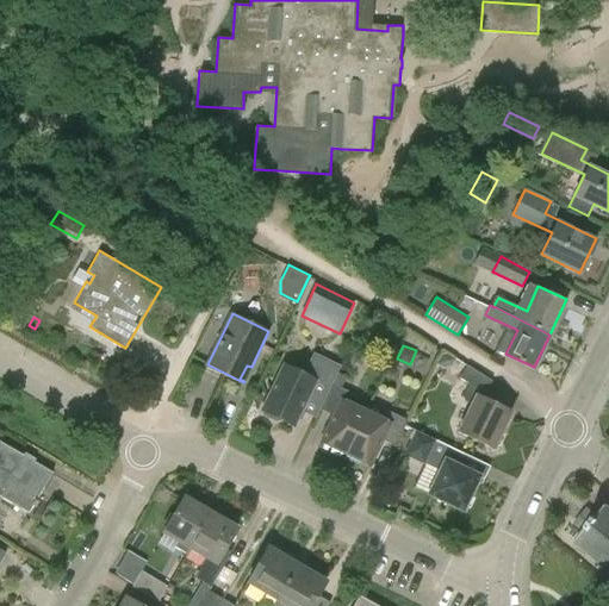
[(442,364),(451,363),(454,356),(447,351),(441,353),(437,360),(442,364)]
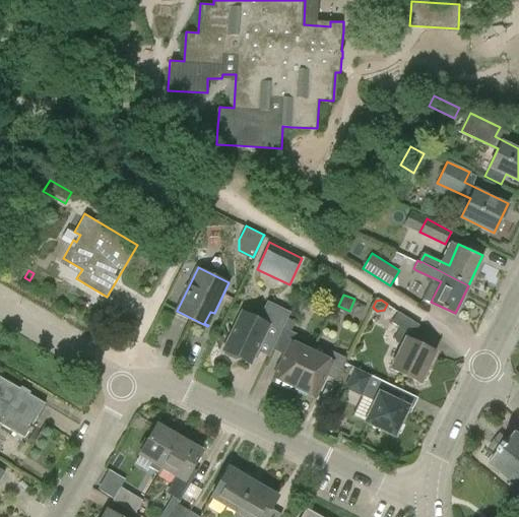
[(240,356),(244,358),(251,362),(254,356),(257,358),(261,349),(268,352),(288,311),(268,301),(259,319),(242,311),(230,334),(223,348),(225,352),(235,358),(240,356)]
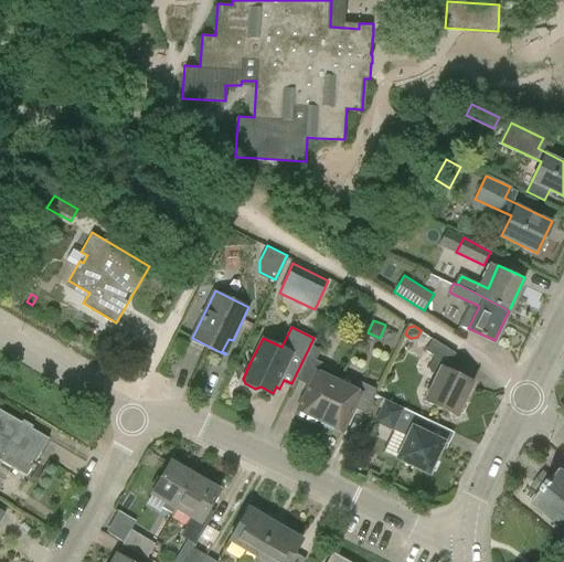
[(457,414),(472,381),(446,368),(448,362),(456,351),(434,337),(426,348),(435,353),(428,366),(431,370),(437,373),(425,399),(457,414)]
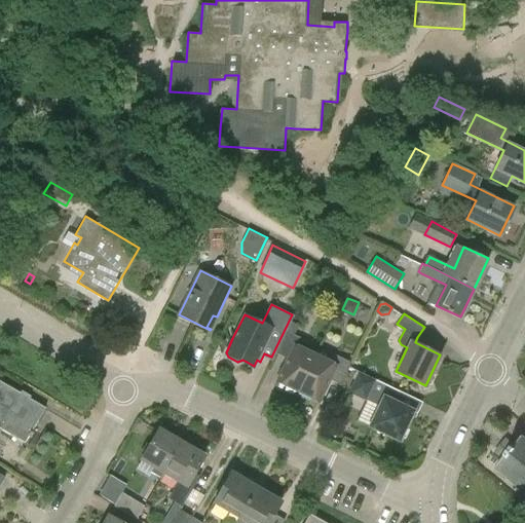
[(288,358),(276,380),(298,390),(316,353),(304,348),(308,340),(289,330),(277,352),(288,358)]
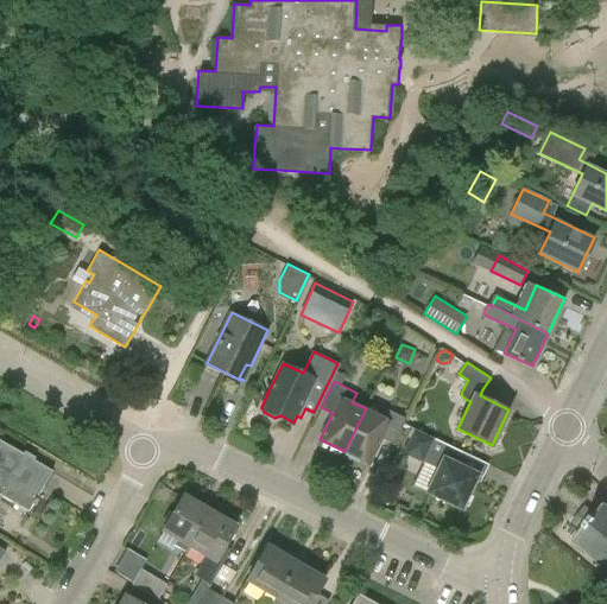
[(383,405),(378,414),(366,408),(345,451),(368,463),(381,437),(396,443),(408,418),(383,405)]
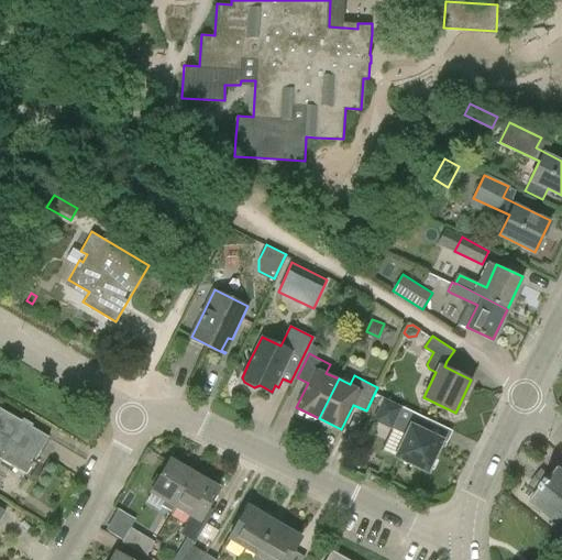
[(422,429),(429,417),(389,398),(383,395),(373,419),(392,429),(394,426),(406,432),(396,456),(427,471),(442,439),(422,429)]
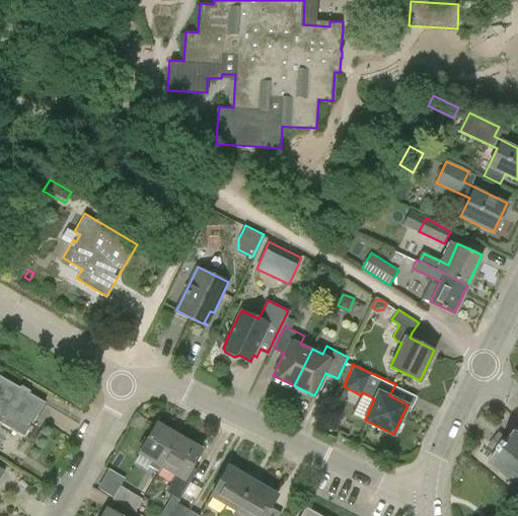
[(45,401),(0,374),(0,422),(24,436),(45,401)]
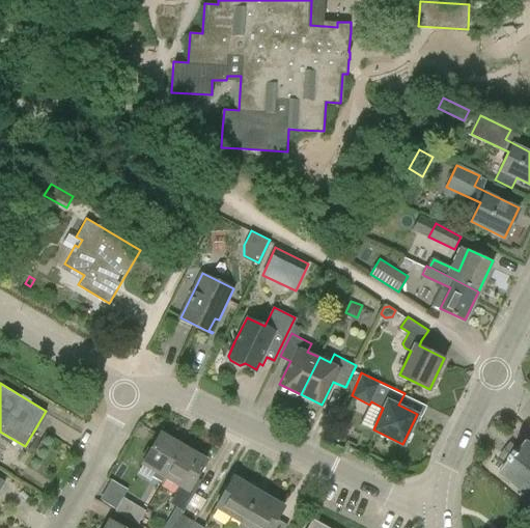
[(160,433),(143,462),(167,476),(184,447),(160,433)]
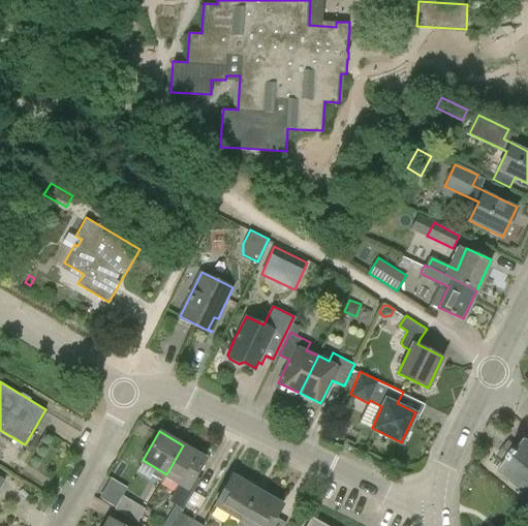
[(527,438),(526,437),(516,449),(513,445),(505,454),(508,457),(499,468),(527,492),(527,438)]
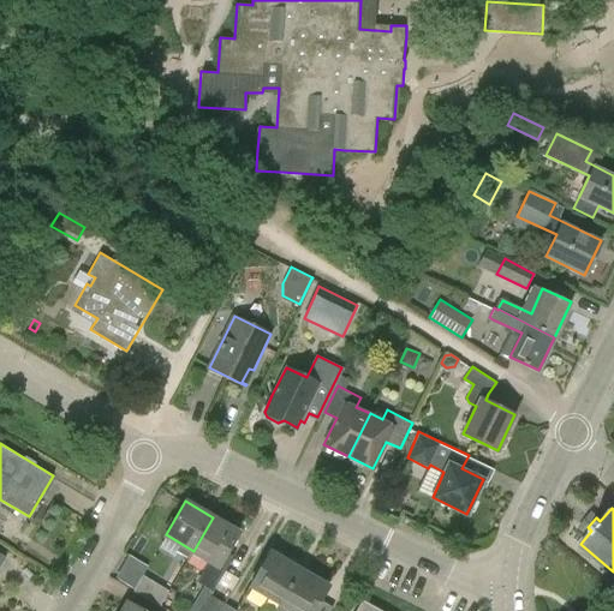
[(239,532),(213,517),(194,551),(209,559),(198,577),(214,587),(233,553),(228,551),(239,532)]
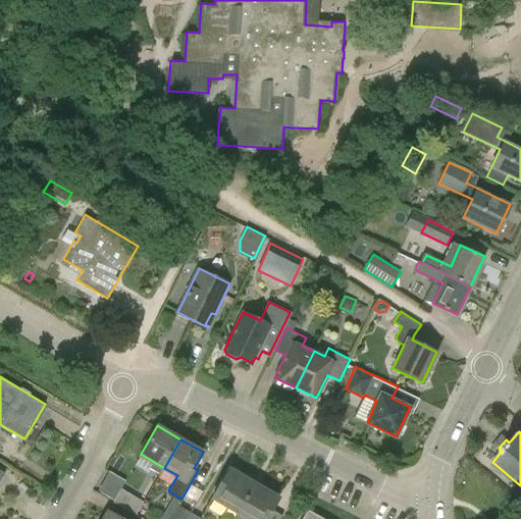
[(210,499),(236,513),(255,481),(229,466),(210,499)]
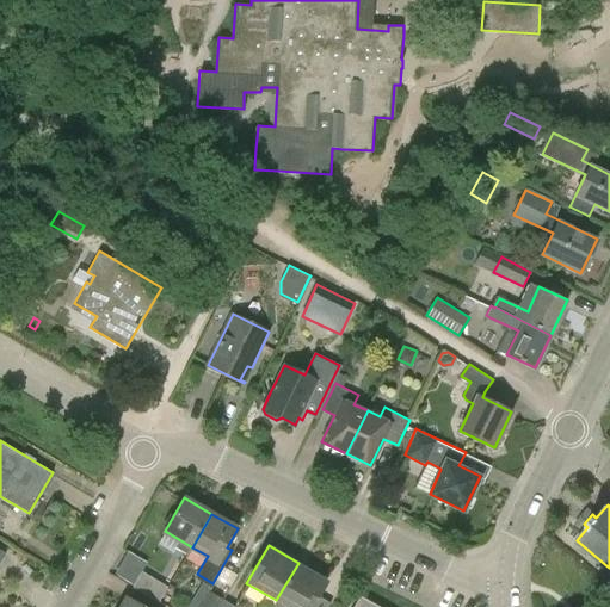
[(310,606),(319,594),(327,581),(299,563),(276,600),(272,606),(310,606)]
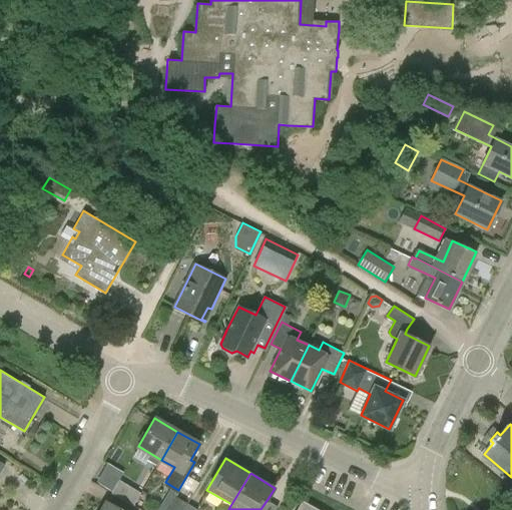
[(140,492),(119,479),(112,492),(133,504),(140,492)]
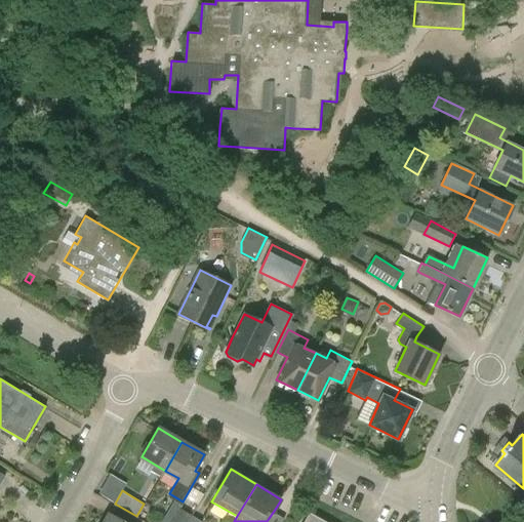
[(187,521),(192,514),(180,507),(175,516),(171,521),(187,521)]
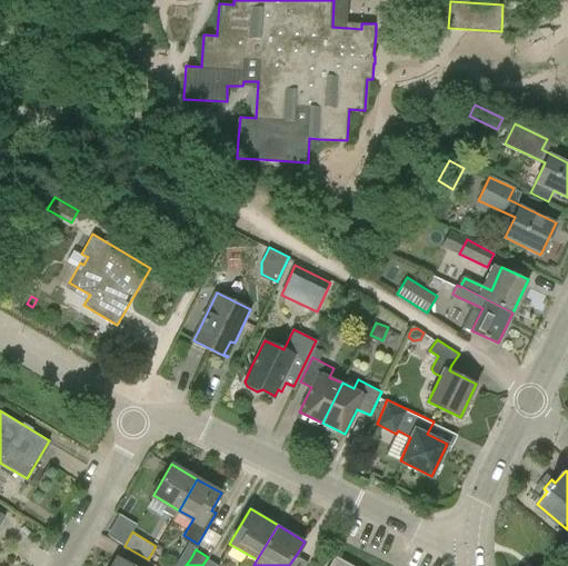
[(132,565),(117,556),(111,565),(132,565)]
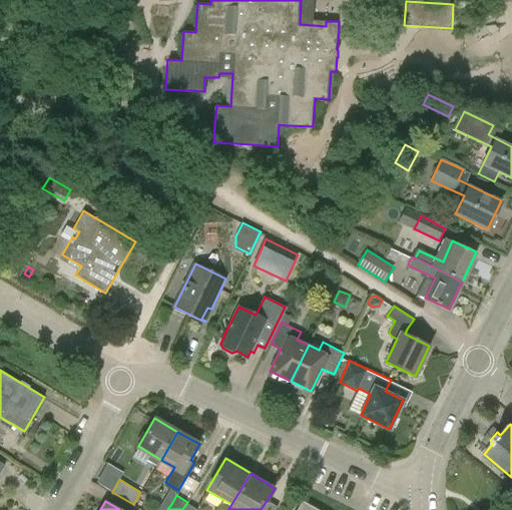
[(318,509),(303,501),(297,509),(318,509)]
